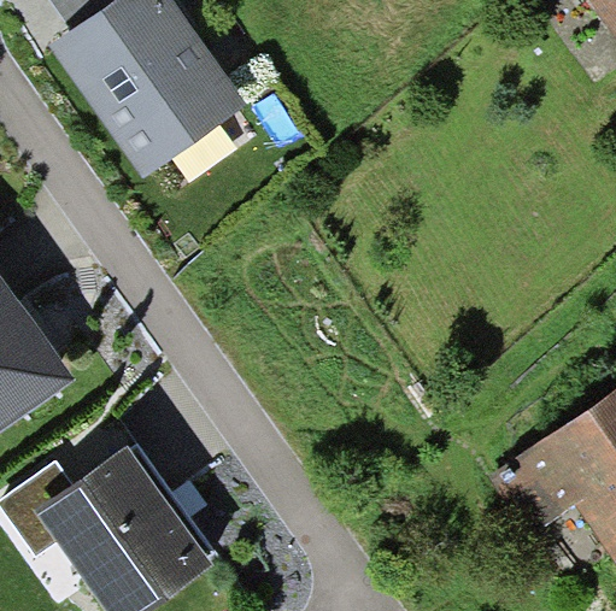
[(117,0),(65,36),(51,47),(144,178),(246,107),(171,0),(117,0)]
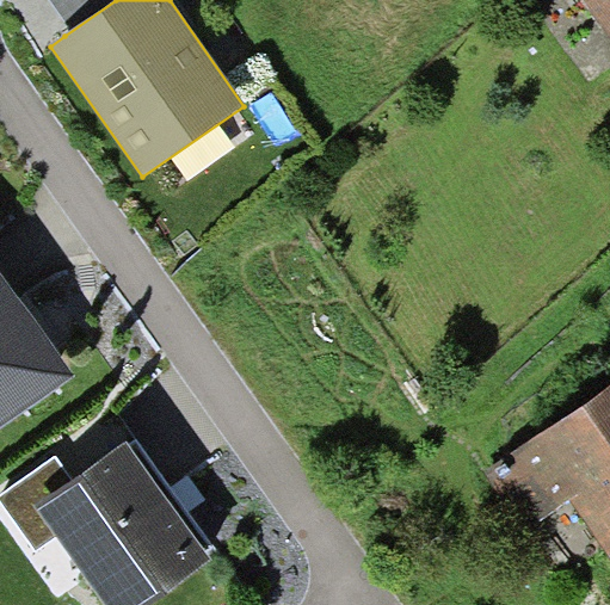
[(584,0),(609,35),(609,0),(584,0)]
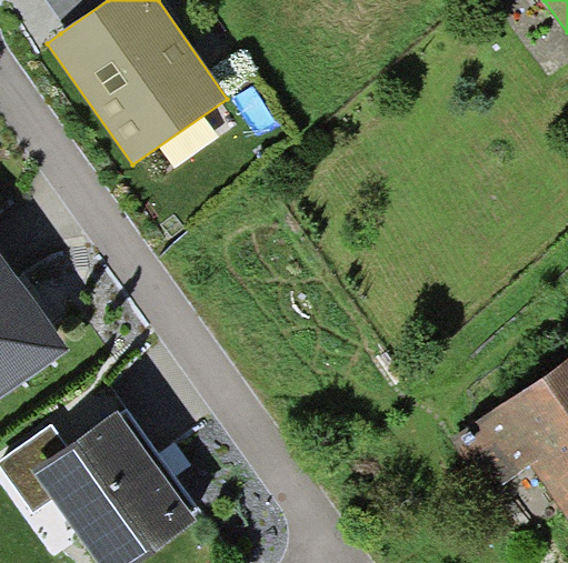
[(0,401),(69,353),(27,293),(0,255),(0,401)]
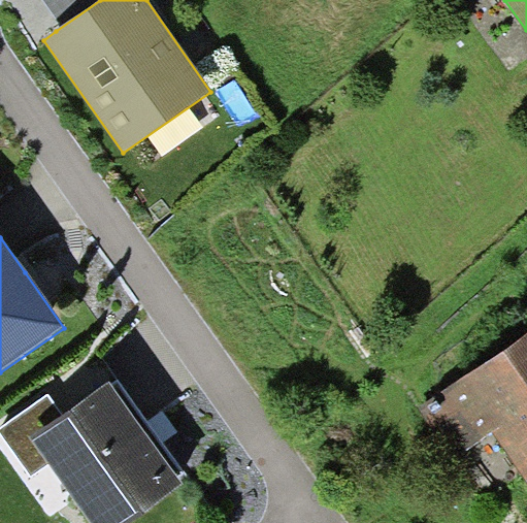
[(526,332),(427,401),(462,452),(492,431),(526,482),(526,332)]
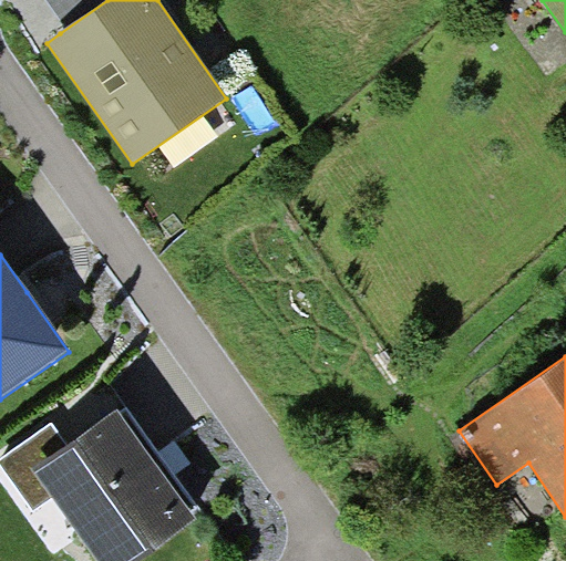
[(163,456),(127,406),(71,447),(33,474),(50,496),(96,560),(139,560),(204,513),(163,456)]
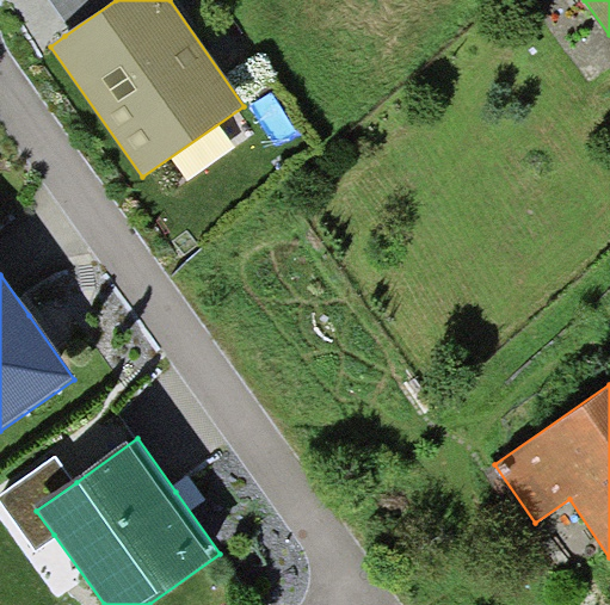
[(76,482),(54,452),(0,492),(0,495),(37,547),(54,535),(36,511),(76,482)]
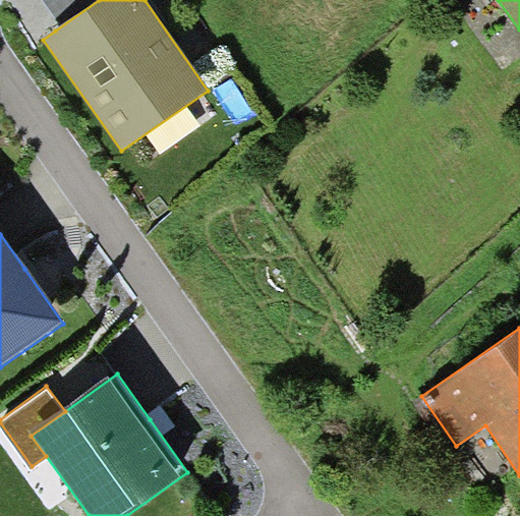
All buildings are outlined.
